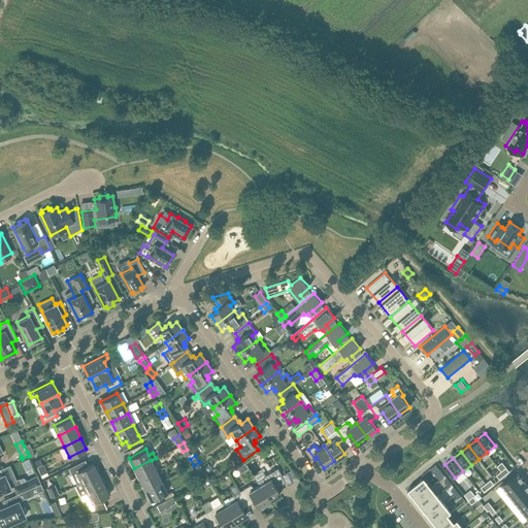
[(134,468),(140,479),(157,470),(152,460),(151,460),(134,468)]
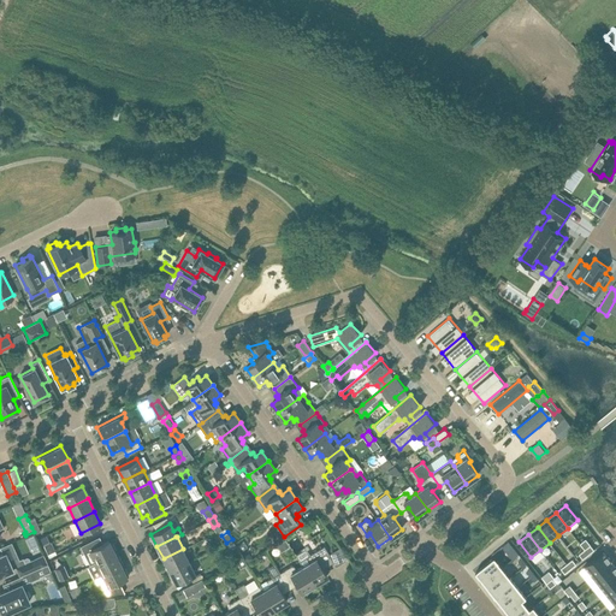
[(89,550),(95,562),(114,552),(108,539),(89,550)]
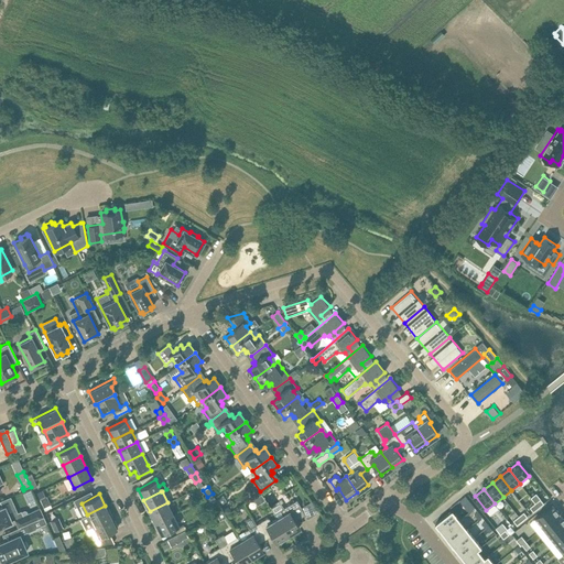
[(207,497),(210,503),(216,500),(213,494),(207,497)]
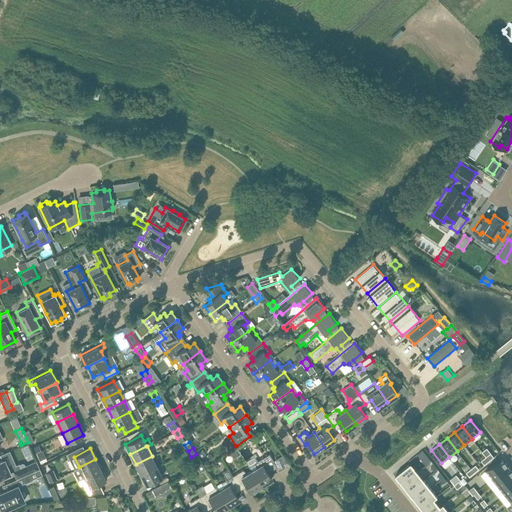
[(423,450),(417,454),(422,459),(427,455),(423,450)]
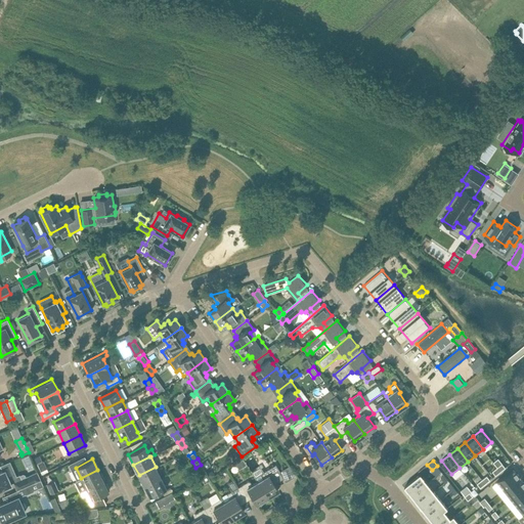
[(263,478),(258,481),(267,497),(278,490),(272,481),(281,475),(280,472),(275,465),(260,473),(263,478)]
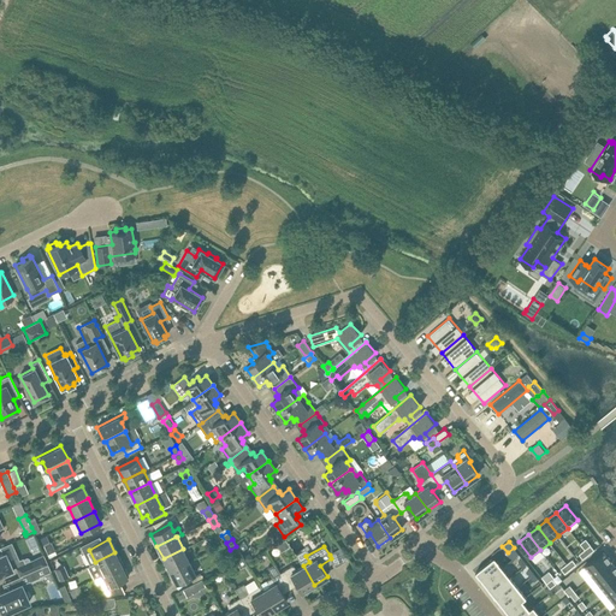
[(164,558),(170,572),(189,562),(183,549),(164,558)]
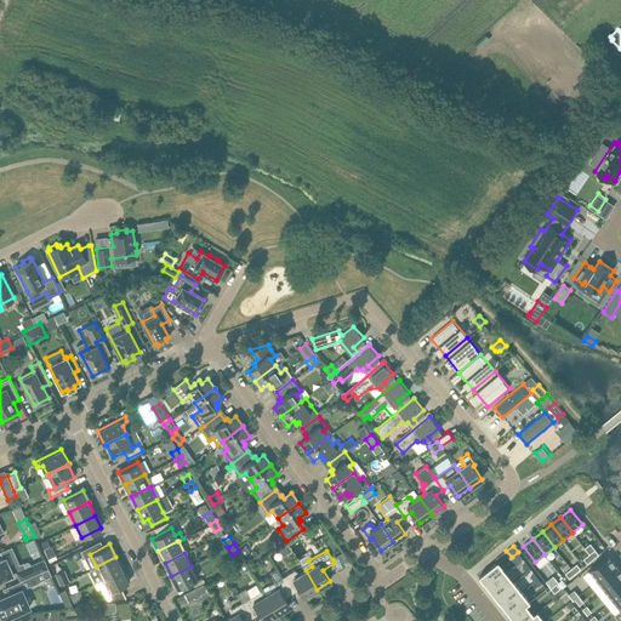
[(596,579),(615,563),(609,554),(590,570),(596,579)]
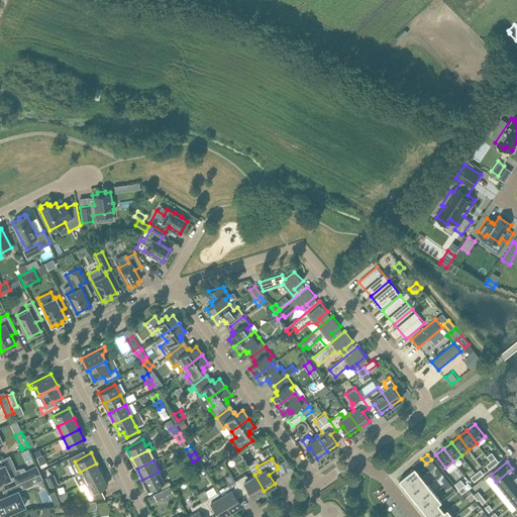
[(19,483),(33,476),(40,474),(36,466),(21,473),(19,468),(8,473),(4,463),(0,466),(0,482),(10,478),(13,476),(17,484),(19,483)]
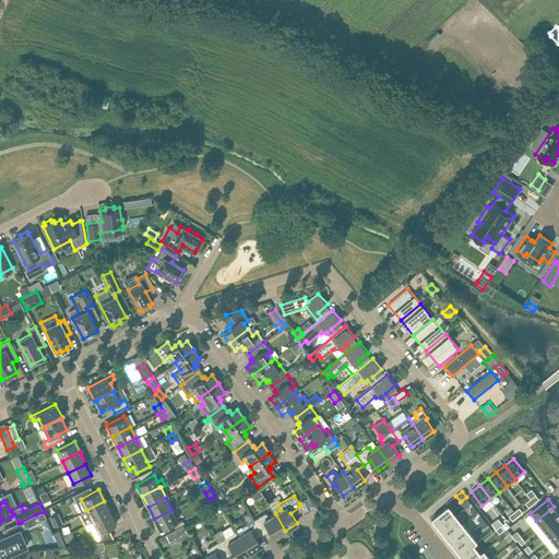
[(79,514),(85,525),(110,512),(104,501),(86,510),(79,514)]
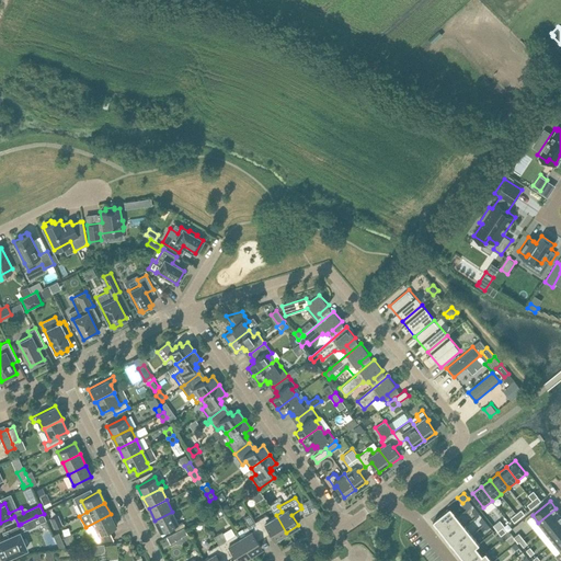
[(450,507),(434,521),(442,529),(458,516),(450,507)]
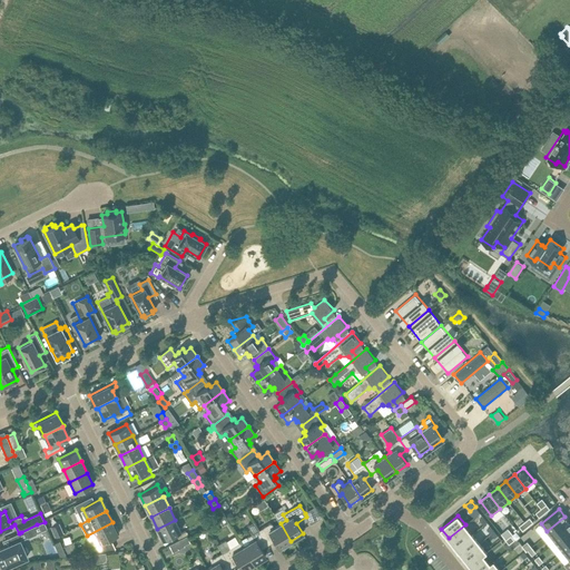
[(554,540),(569,527),(569,523),(564,517),(547,531),(554,540)]
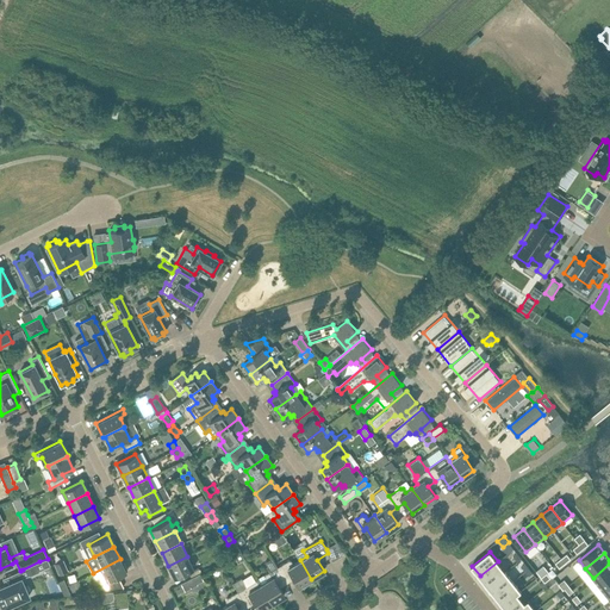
[(187,556),(168,566),(174,578),(193,568),(187,556)]
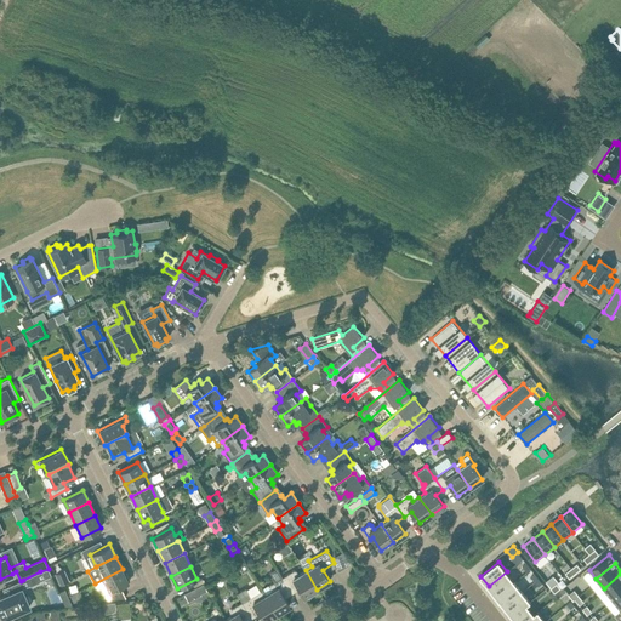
[(290,607),(283,594),(290,590),(281,577),(277,568),(271,571),(274,577),(272,579),(274,582),(268,586),(272,591),(266,596),(277,614),(290,607)]
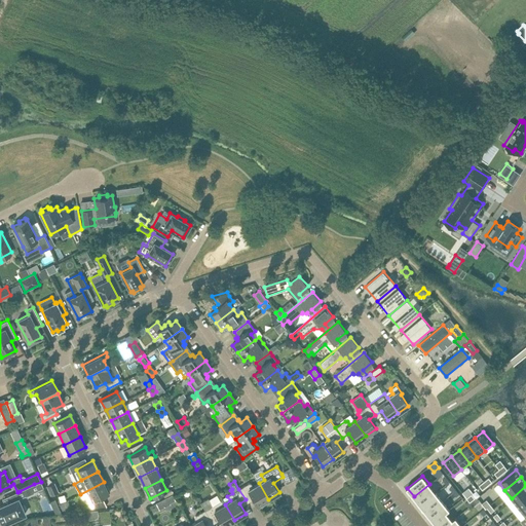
[(25,514),(19,499),(22,497),(25,496),(34,492),(43,488),(41,482),(17,492),(11,494),(14,500),(0,505),(0,519),(2,524),(25,514)]
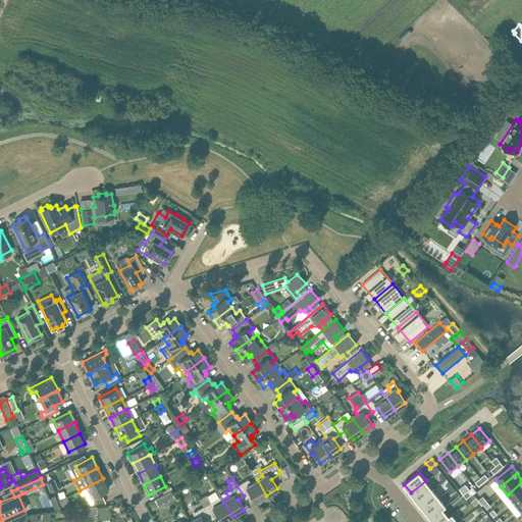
[(58,487),(54,478),(46,482),(50,491),(58,487)]
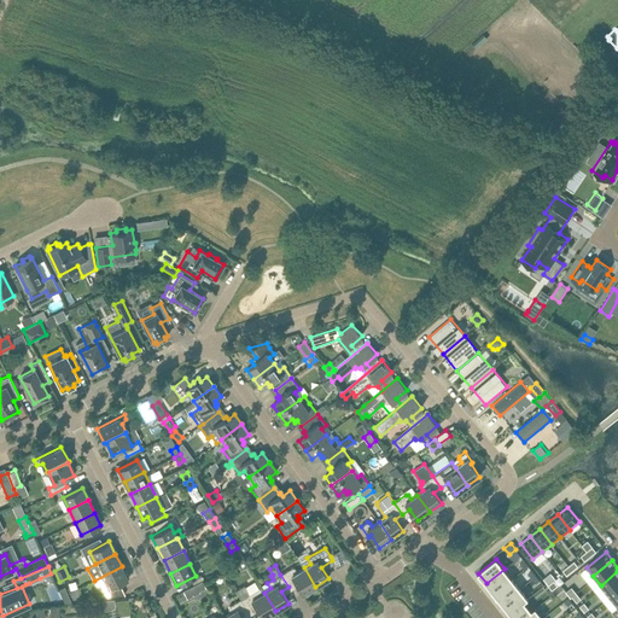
[(120,583),(128,579),(122,566),(94,581),(97,586),(104,592),(108,596),(124,594),(120,583)]
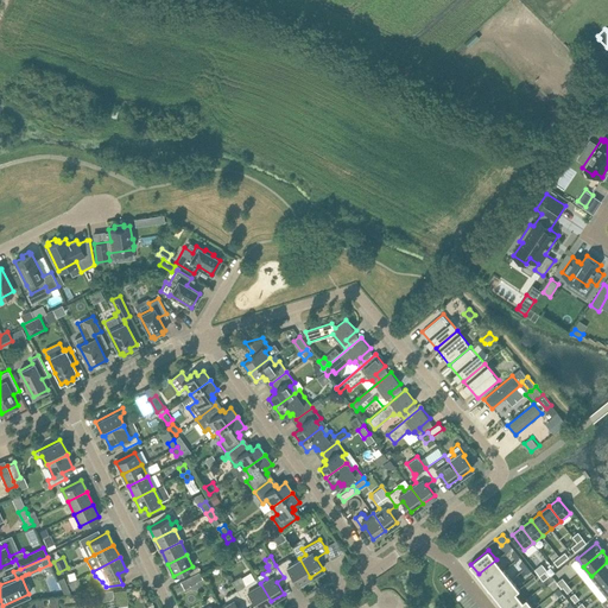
[(289,557),(276,565),(284,577),(291,574),(298,584),(310,577),(299,558),(292,563),(289,557)]
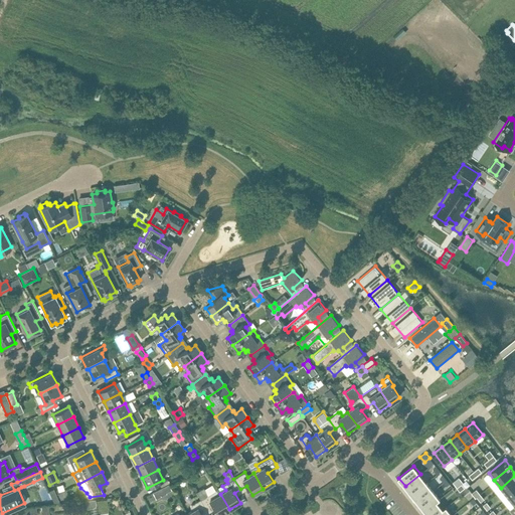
[(420,474),(405,486),(406,488),(411,495),(426,482),(421,476),(420,474)]
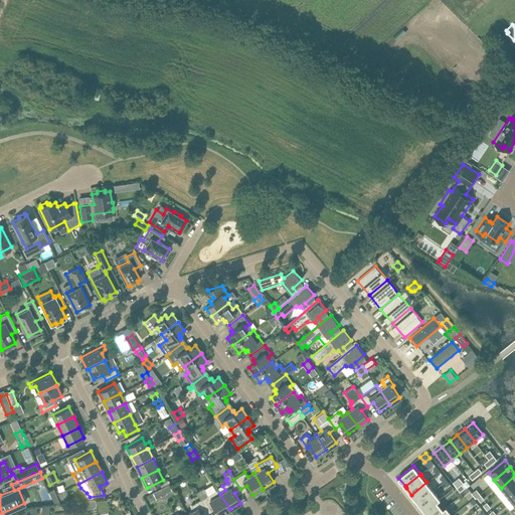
[(507,496),(514,489),(514,476),(501,488),(507,496)]
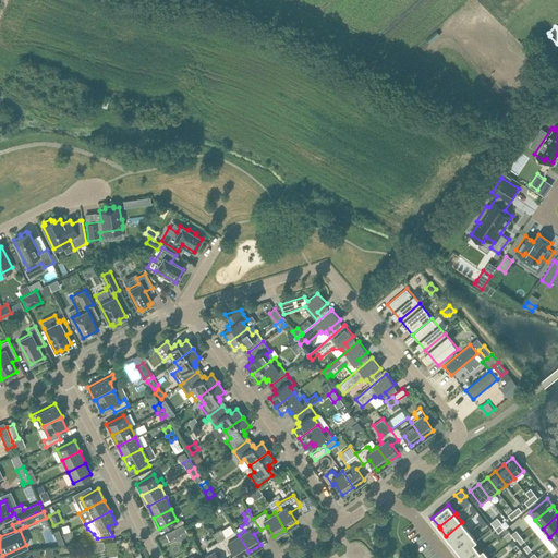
[(462,522),(446,536),(448,537),(453,545),(470,532),(464,524),(462,522)]
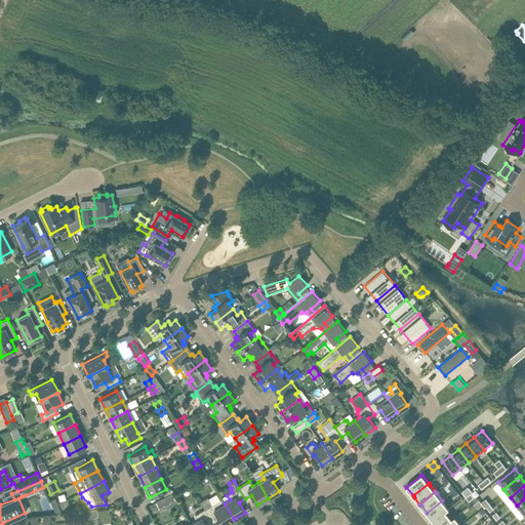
[(172,493),(166,496),(169,501),(174,498),(172,493)]
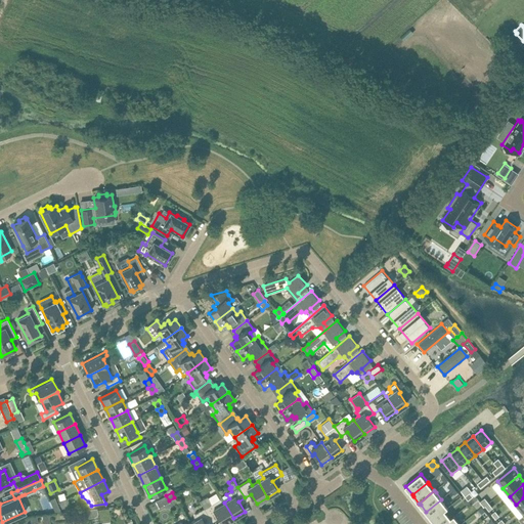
[(223,523),(233,518),(224,503),(221,497),(211,504),(207,496),(200,500),(204,508),(211,519),(217,515),(222,523),(223,523)]
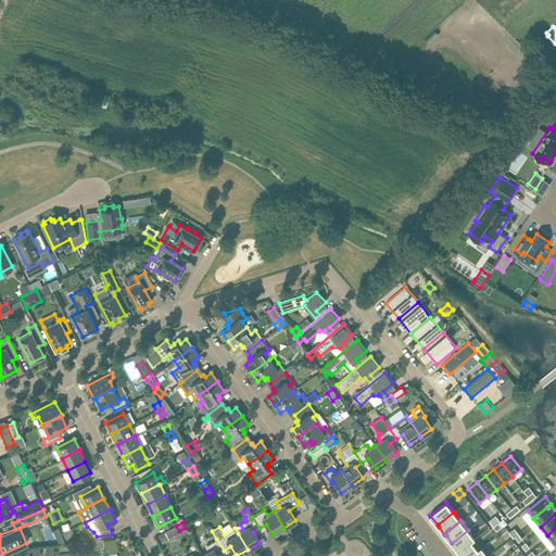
[(468,530),(452,543),(453,544),(458,552),(475,539),(469,531),(468,530)]
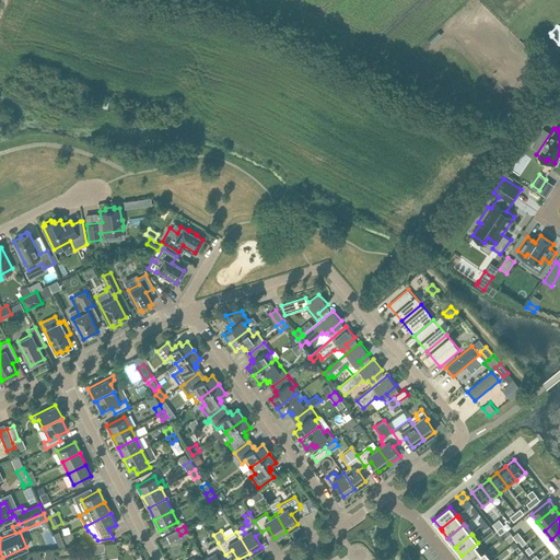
[(103,541),(92,544),(93,552),(105,550),(103,541)]
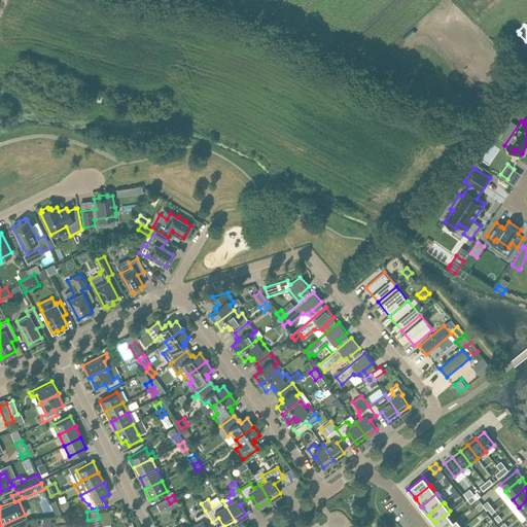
[(197,522),(191,526),(206,526),(206,525),(212,522),(205,511),(194,518),(197,522)]
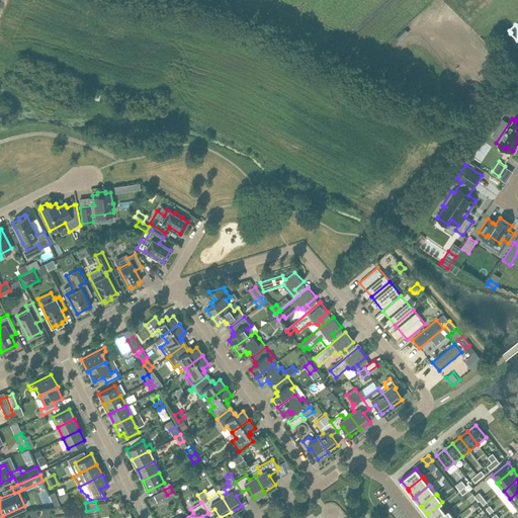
[(442,502),(427,514),(429,516),(430,517),(438,517),(449,510),(448,509),(445,512),(441,506),(439,505),(443,502),(442,502)]
